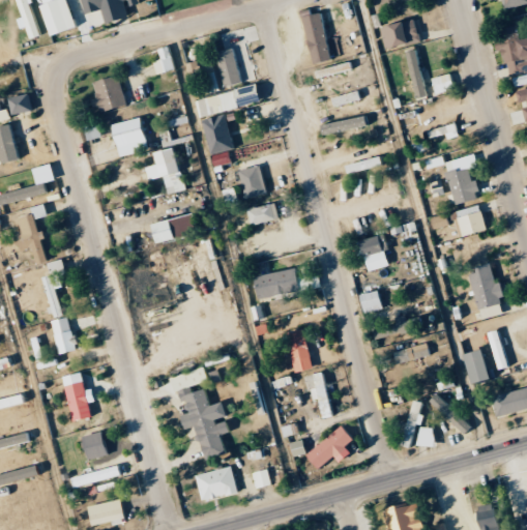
[(16,0),(22,18),(17,19),(20,29),(26,27),(30,39),(39,36),(28,0),(16,0)]
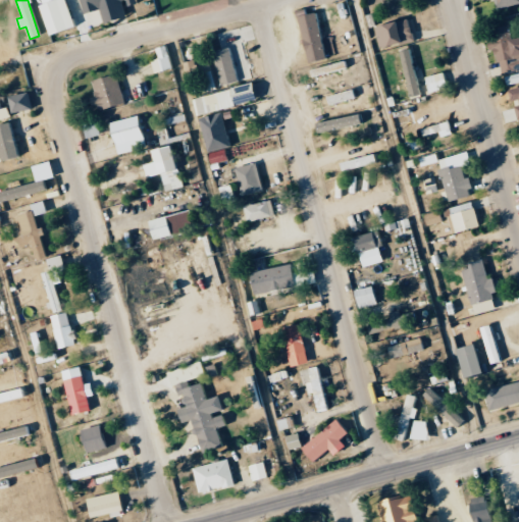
[(41,0),(43,4),(40,5),(50,36),(74,28),(64,0),(41,0)]
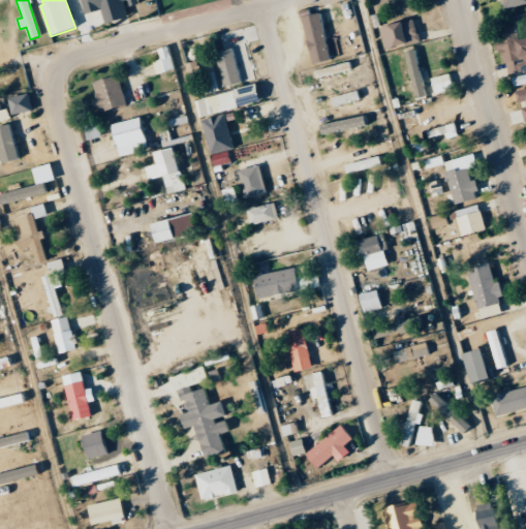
[(80,0),(84,14),(101,9),(104,24),(128,18),(126,5),(145,1),(144,0),(80,0)]
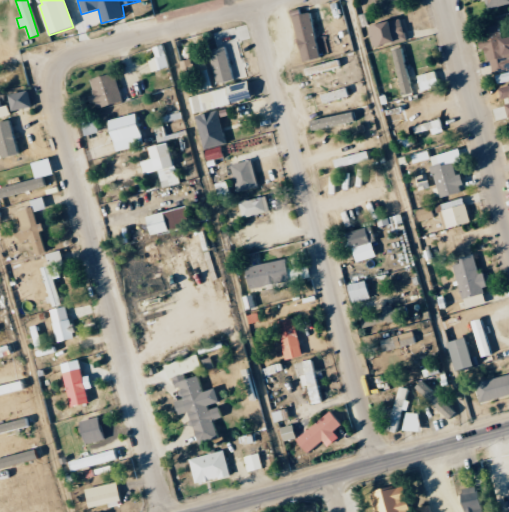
[(508,3),(508,0),(483,0),(486,9),(508,3)]
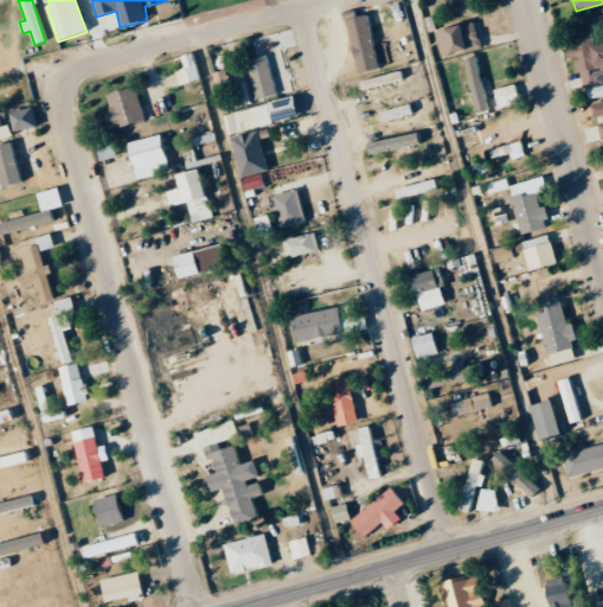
[(379,69),(365,14),(345,20),(359,74),(379,69)]
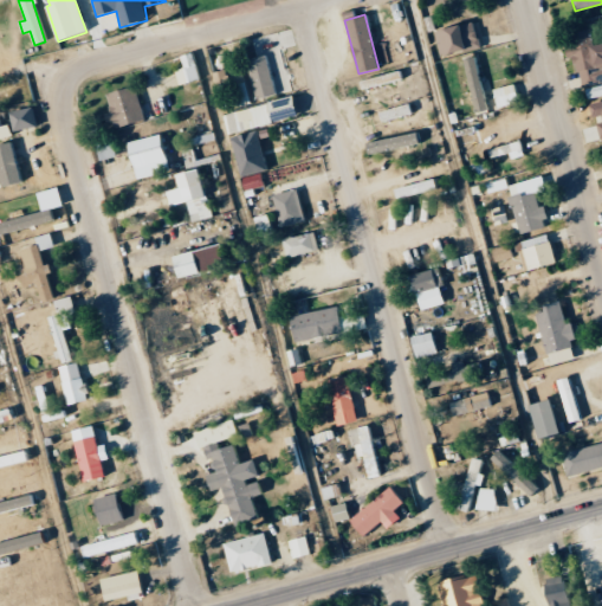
[(440,57),(479,47),(472,23),(434,32),(440,57)]
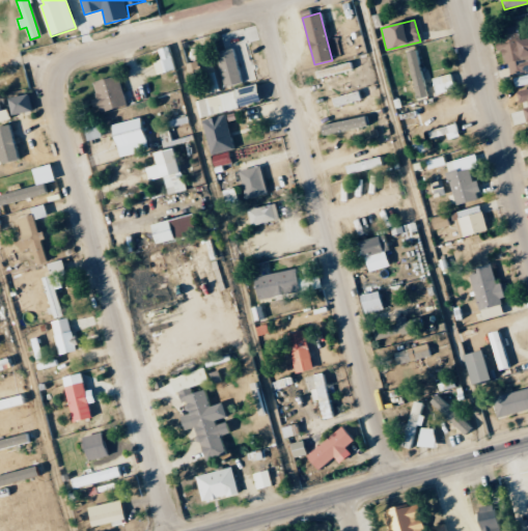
[(508,77),(527,73),(527,39),(519,42),(516,27),(495,30),(499,51),(503,50),(508,77)]
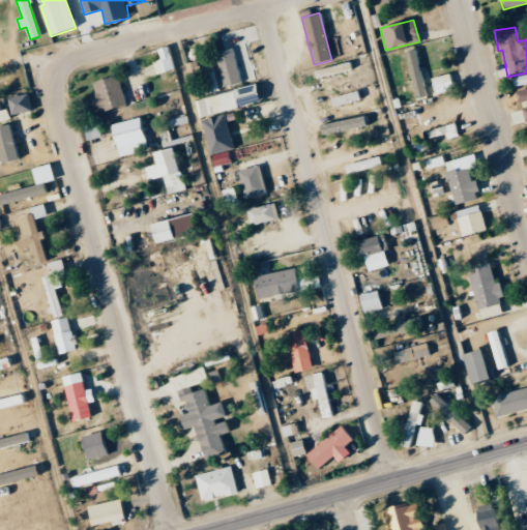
[(160,60),(152,62),(156,75),(174,69),(168,47),(157,50),(160,60)]
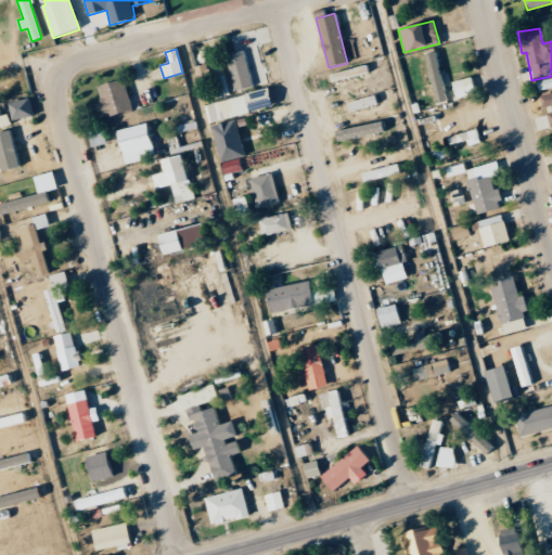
[(233,91),(252,87),(242,51),(223,55),(233,91)]
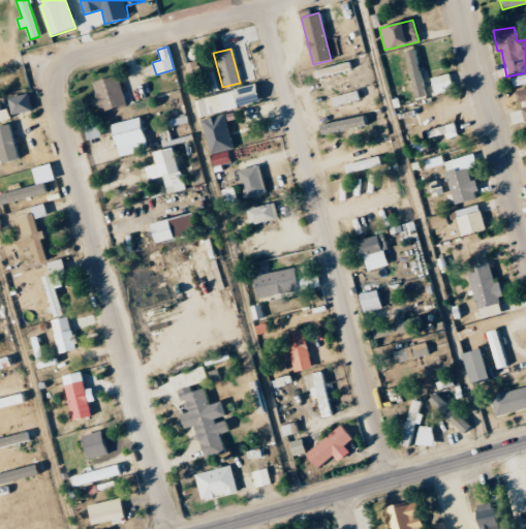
[(414,50),(403,53),(414,99),(426,96),(414,50)]
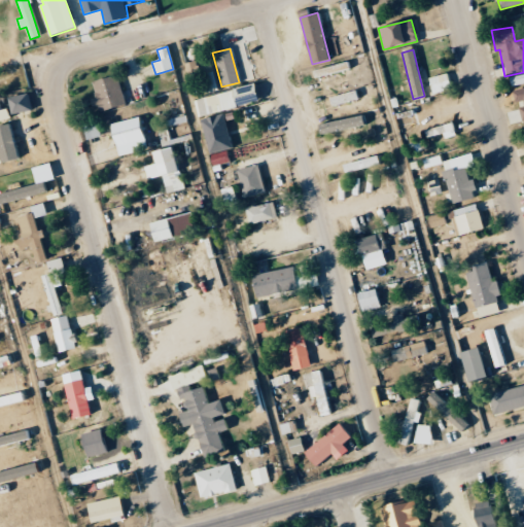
[(312,71),(314,78),(349,69),(347,62),(312,71)]
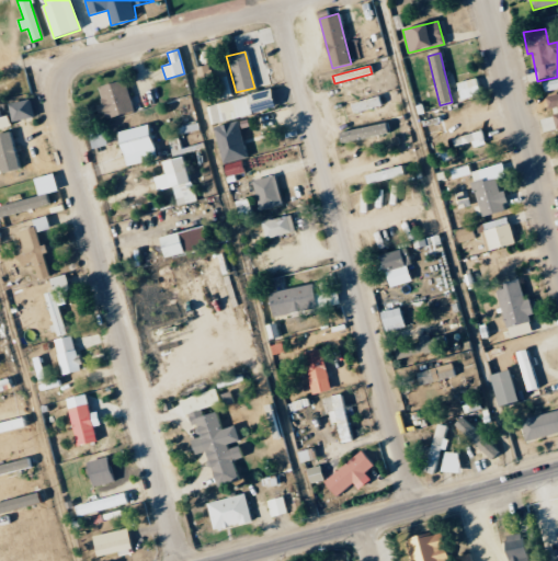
[(456,82),(460,100),(479,95),(476,78),(456,82)]
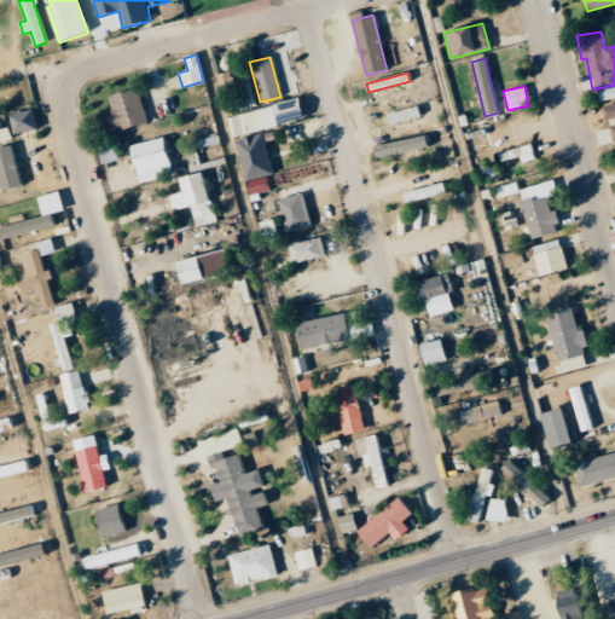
[(117,131),(145,125),(138,88),(105,96),(111,123),(115,122),(117,131)]
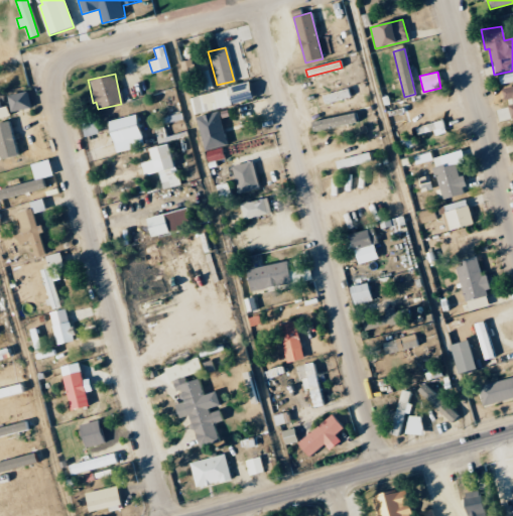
[(187,97),(191,115),(254,100),(250,82),(187,97)]
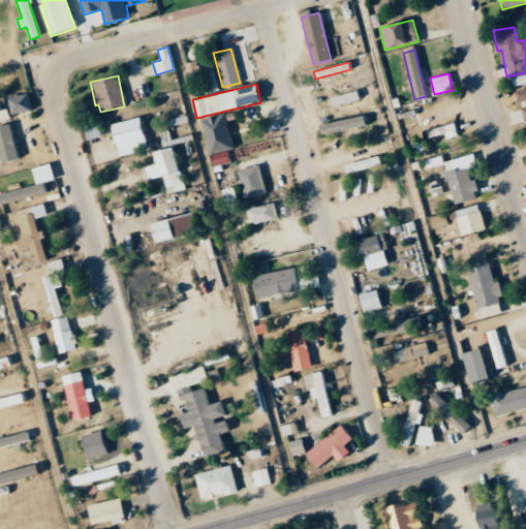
[(525,87),(515,90),(518,105),(519,105),(525,128),(525,127),(525,87)]
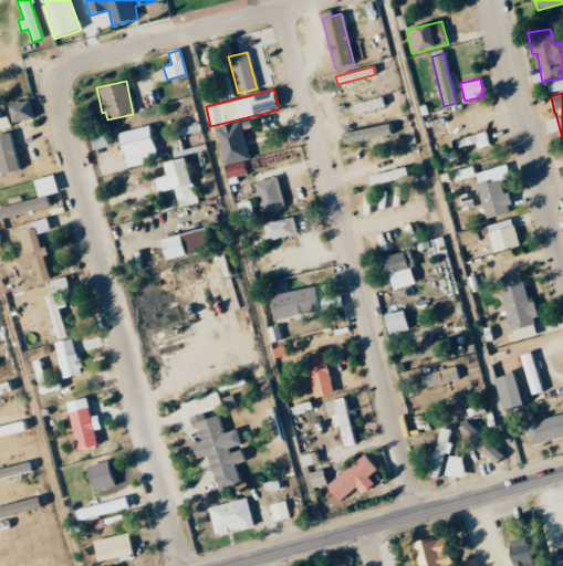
[(356,114),(384,106),(382,97),(353,104),(356,114)]
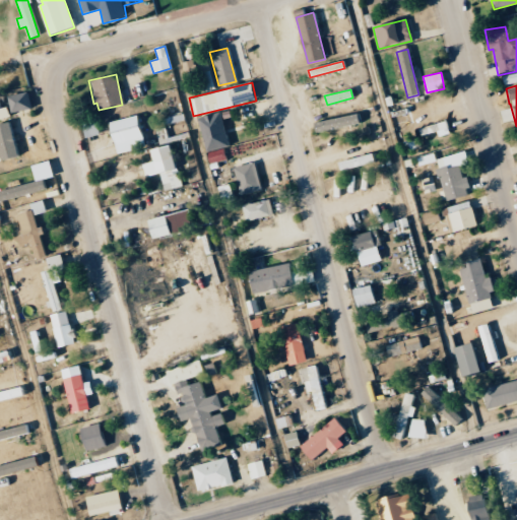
[(31,109),(27,91),(8,96),(12,113),(31,109)]
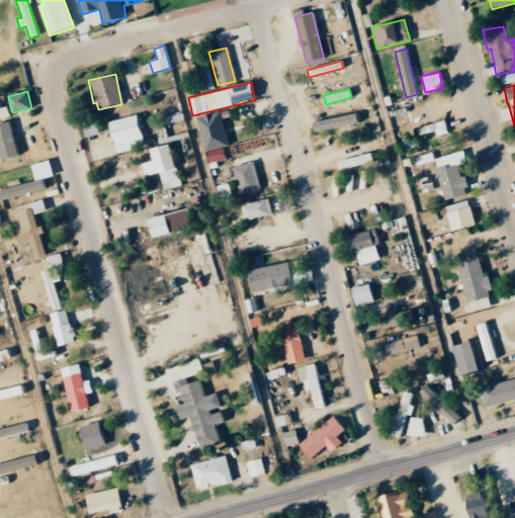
[(0,119),(10,117),(9,106),(0,108),(0,119)]
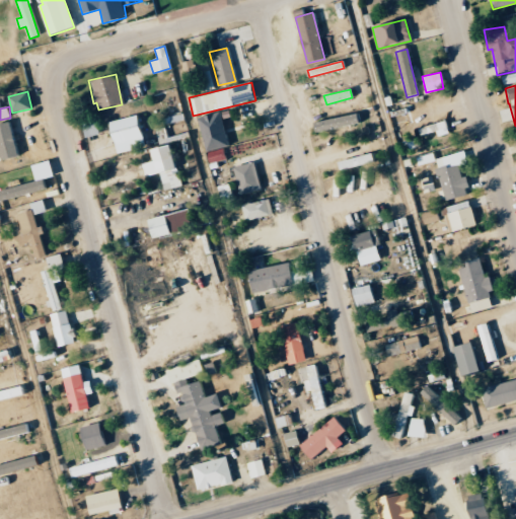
[(196,119),(206,152),(228,145),(218,112),(196,119)]
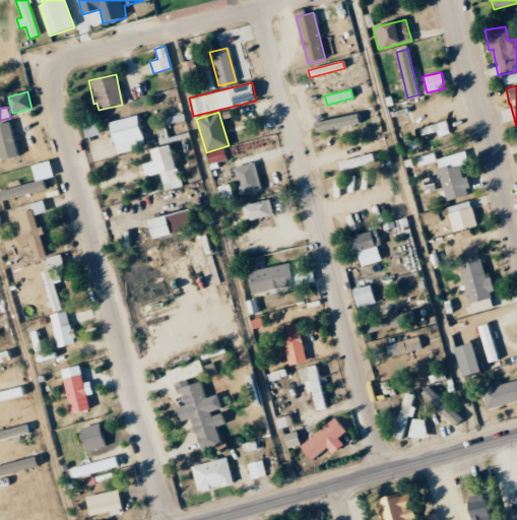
[(144,148),(139,116),(111,121),(116,152),(144,148)]
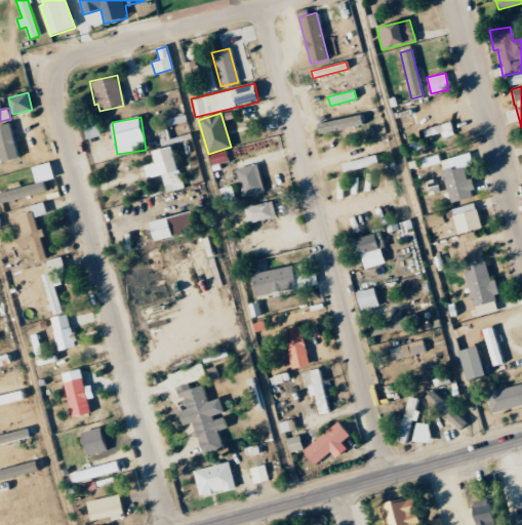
[(363,126),(362,117),(318,122),(319,131),(363,126)]
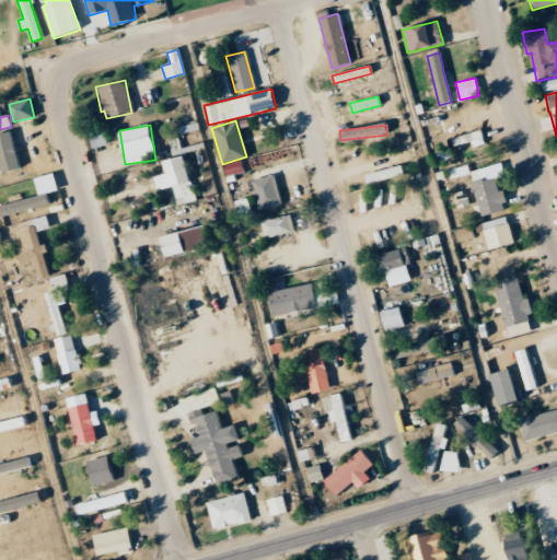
[(88,132),(91,149),(106,146),(102,129),(88,132)]
